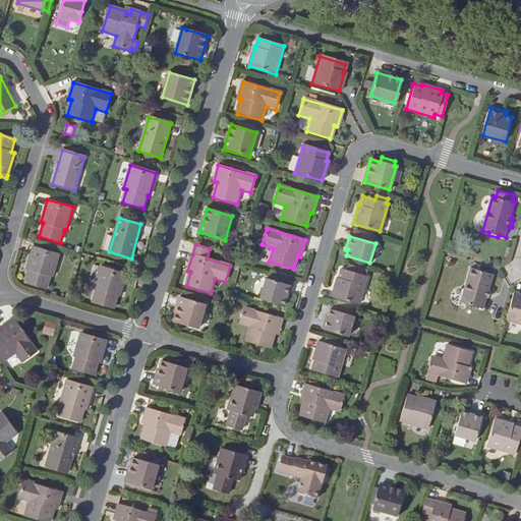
[(25,283),(47,289),(51,277),(53,277),(59,254),(34,246),(26,270),(30,271),(25,283)]
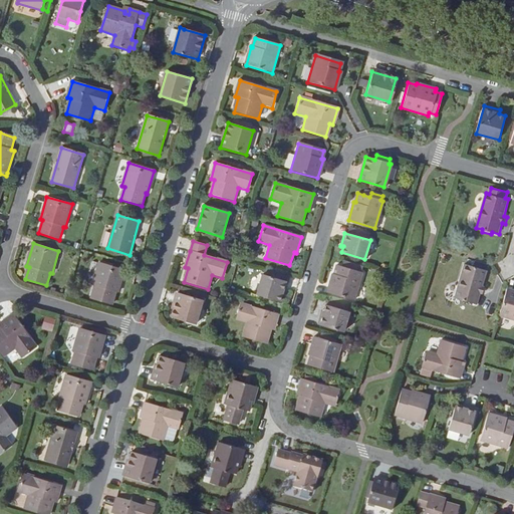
[(112,305),(115,292),(118,293),(124,270),(99,262),(92,285),(94,286),(91,299),(112,305)]
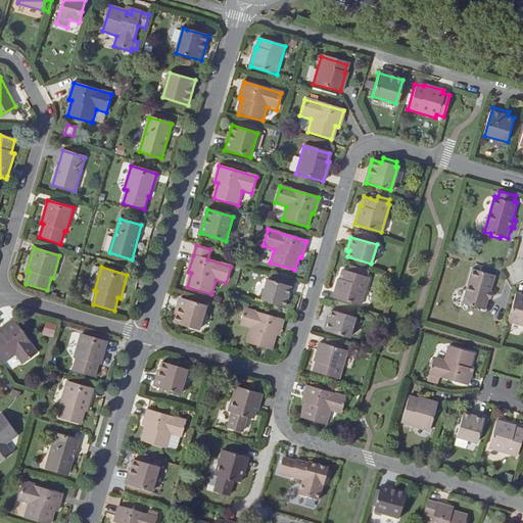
[(486,310),(489,298),(491,299),(493,292),(490,291),(495,275),(473,269),(463,302),(469,304),(468,307),(478,310),(479,307),(486,310)]
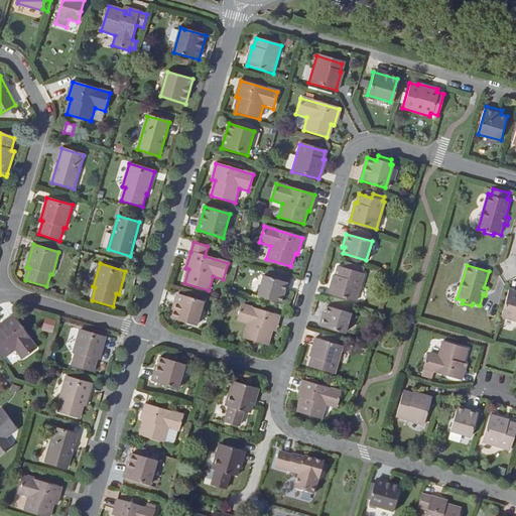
[(339,266),(336,275),(334,274),(329,292),(356,300),(364,273),(339,266)]
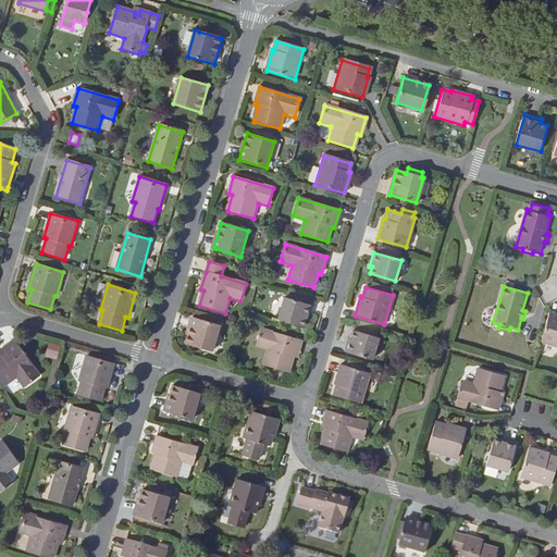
[(304,326),(306,320),(309,320),(312,307),(305,305),(307,299),(286,293),(285,298),(284,298),(277,319),(304,326)]
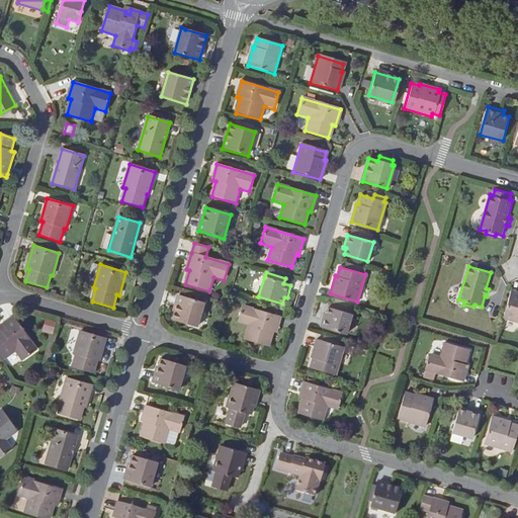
[(517,292),(511,291),(503,319),(517,323),(517,292)]
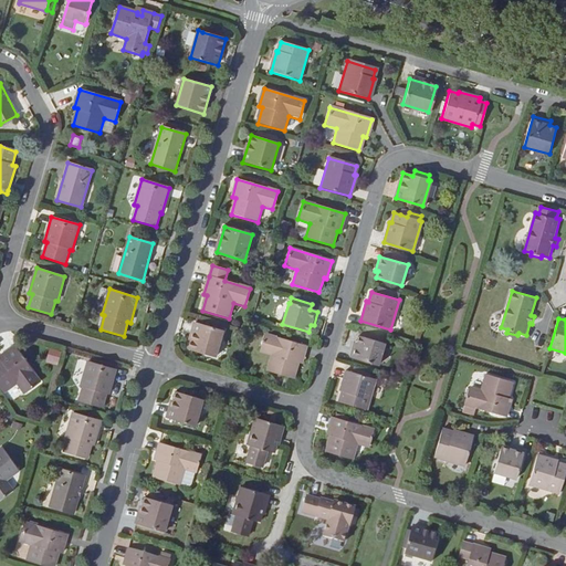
[(187,349),(216,357),(223,331),(196,323),(187,349)]
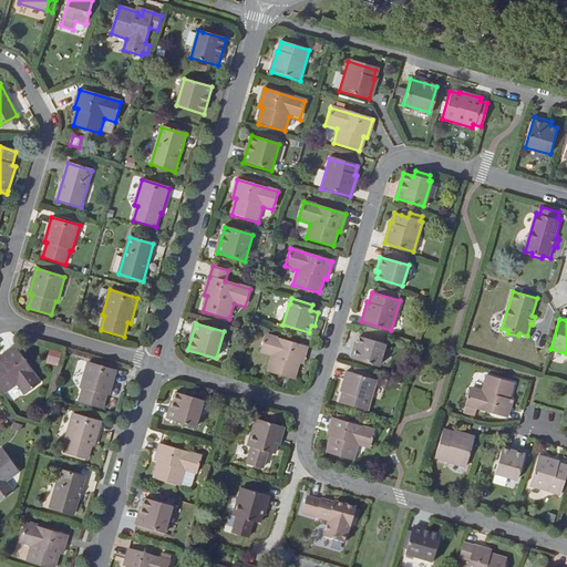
[(379,366),(385,343),(384,343),(385,339),(369,333),(368,338),(361,337),(360,336),(358,343),(356,342),(351,358),(379,366)]
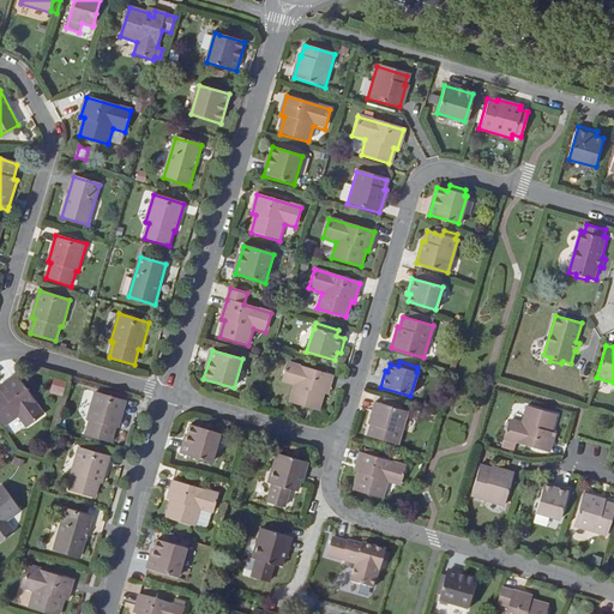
[(333,377),(288,363),(282,383),(295,386),(290,403),(319,411),(324,395),(327,396),(333,377)]
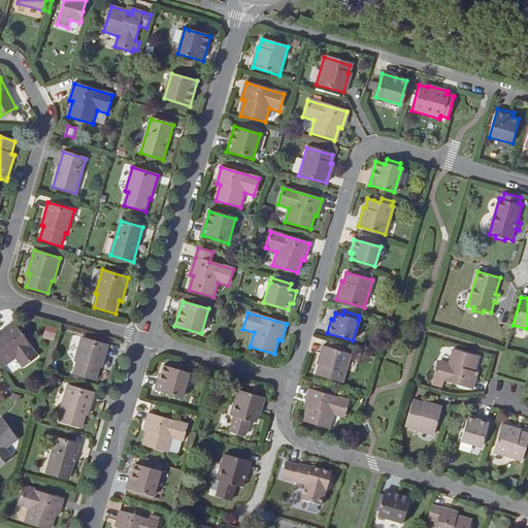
[(37,357),(13,324),(5,330),(7,333),(0,337),(0,361),(4,367),(19,357),(26,366),(37,357)]
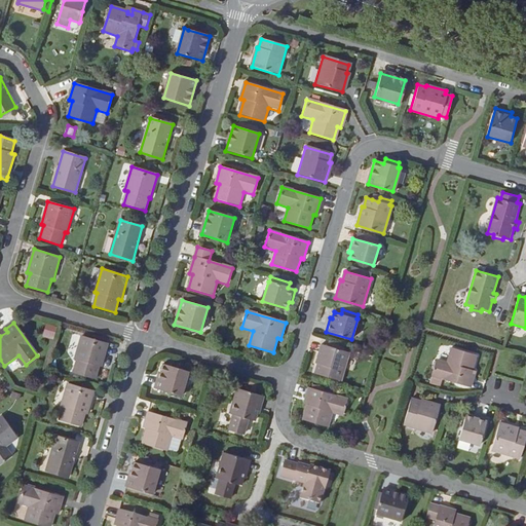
[(45,324),(42,336),(54,339),(58,326),(45,324)]
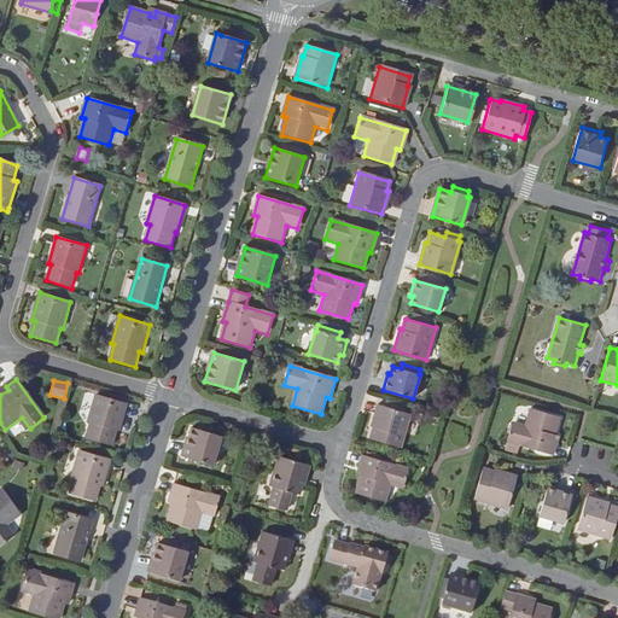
[(127,403),(97,395),(88,423),(91,424),(86,438),(111,445),(116,431),(118,431),(127,403)]
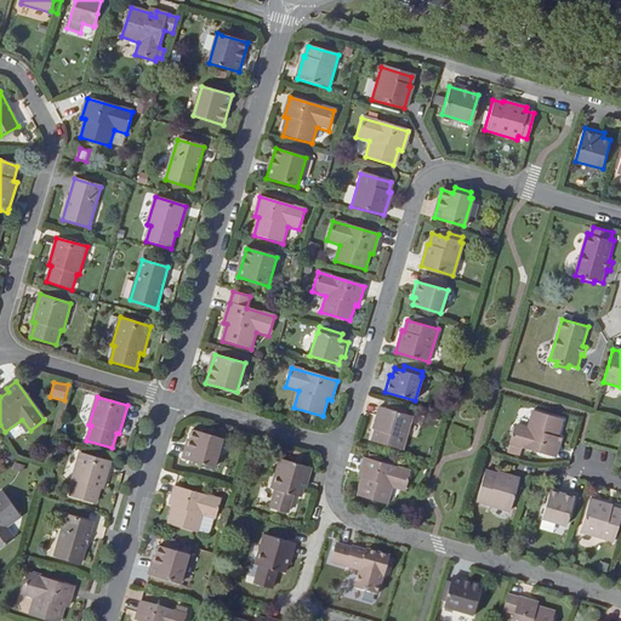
[(404,449),(412,417),(411,416),(412,410),(389,404),(387,410),(380,408),(374,429),(376,429),(372,440),(404,449)]
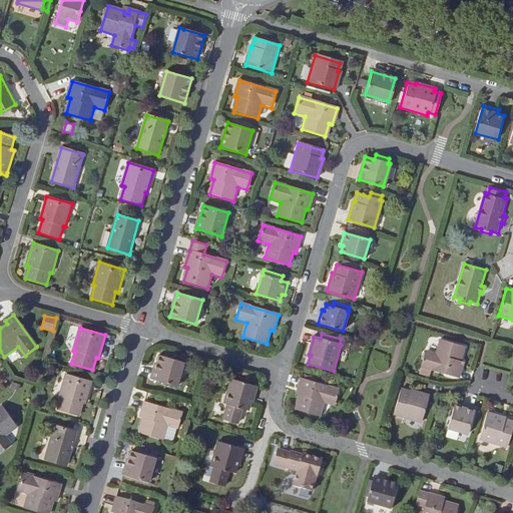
[(441,339),(437,353),(426,350),(422,366),(423,367),(421,371),(431,374),(432,369),(460,378),(464,362),(461,361),(465,347),(441,339)]
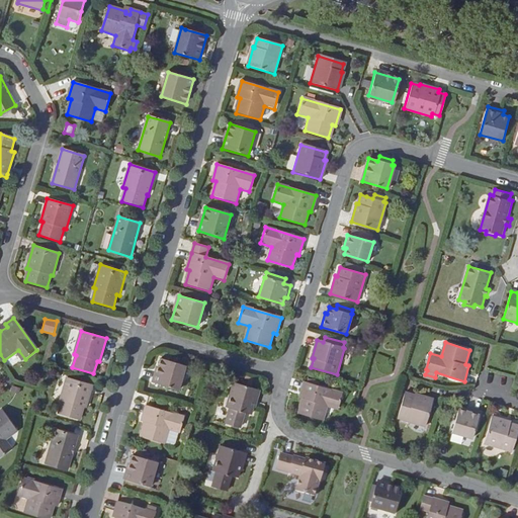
[(161,359),(153,382),(178,390),(185,366),(161,359)]
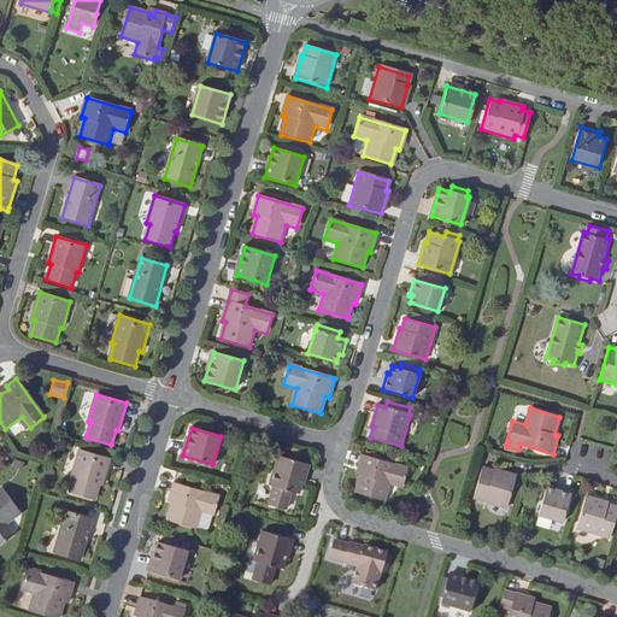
[(70,494),(95,501),(100,486),(101,486),(111,458),(80,450),(71,477),(75,479),(70,494)]
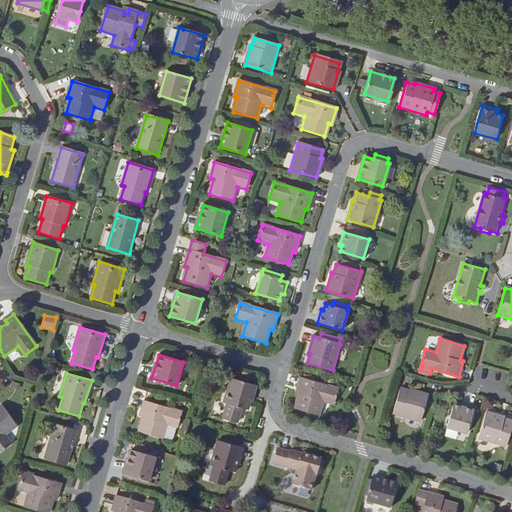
[(253,399),(257,386),(231,378),(224,403),(227,404),(223,418),(237,423),(242,409),(248,410),(251,399),(253,399)]
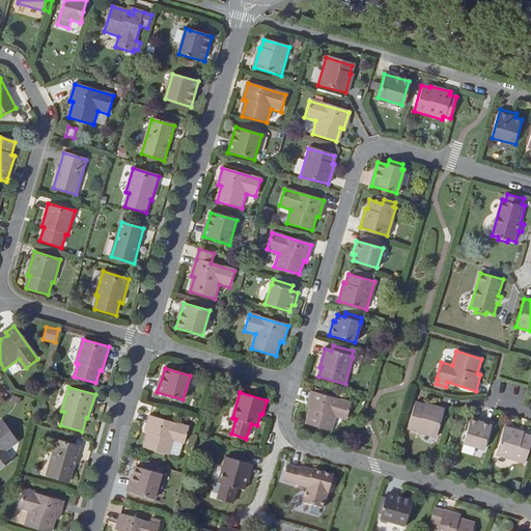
[(331,431),(335,418),(345,421),(351,403),(312,392),(307,409),(310,410),(306,424),(331,431)]
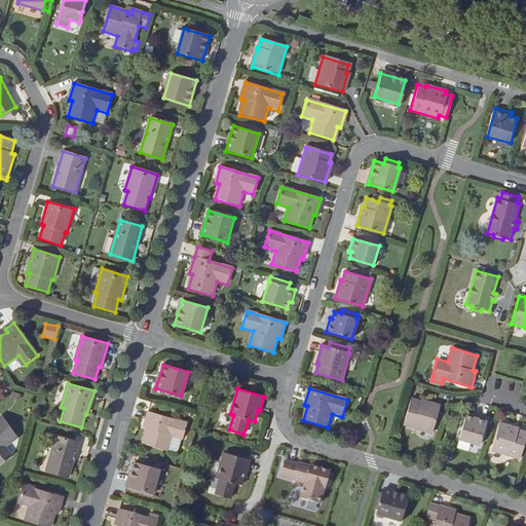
[(404,424),(433,433),(441,405),(421,400),(421,401),(411,398),(404,424)]
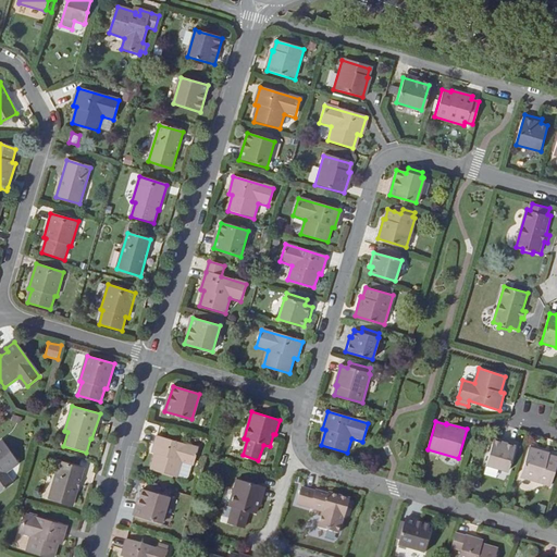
[(197,448),(157,436),(152,454),(156,455),(151,470),(177,478),(182,463),(192,467),(197,448)]
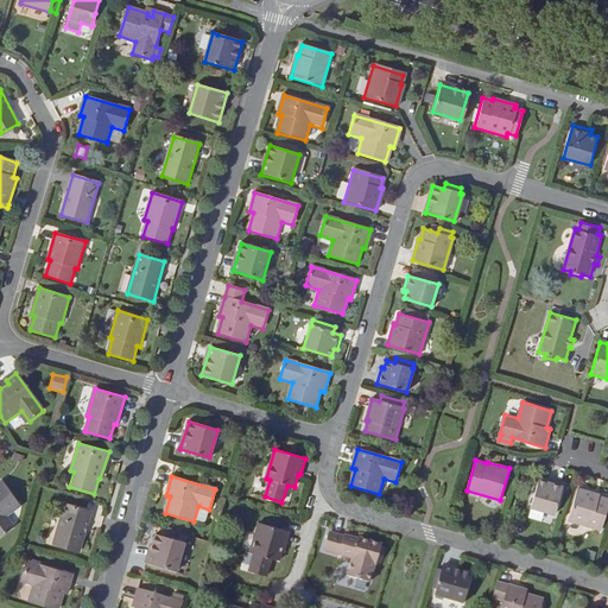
[(555,515),(563,487),(539,480),(531,508),(555,515)]
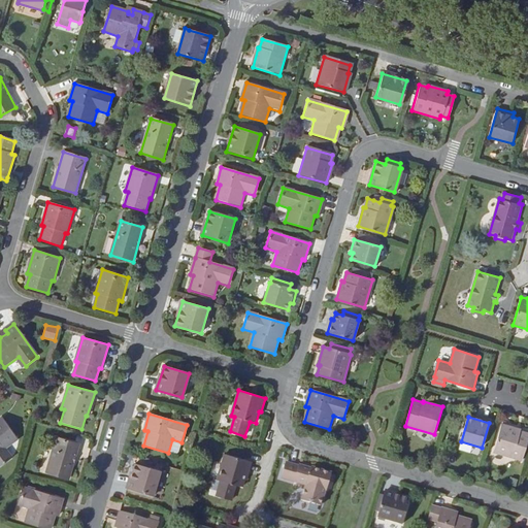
[(0,466),(9,460),(3,452),(18,440),(2,420),(0,421),(0,466)]
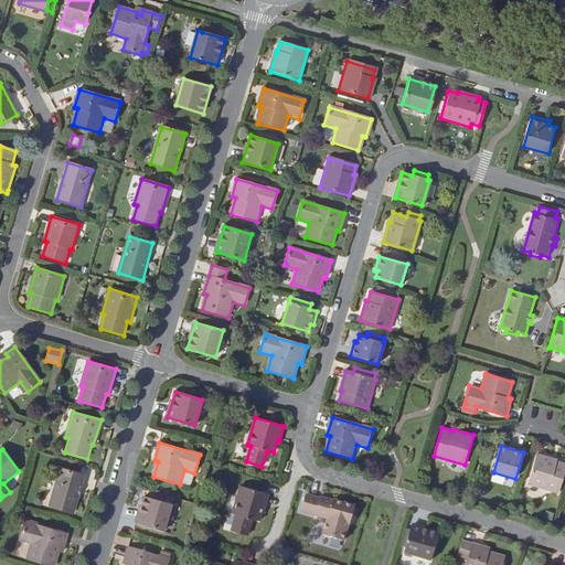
[(529,484),(558,493),(564,471),(564,464),(557,462),(557,460),(537,454),(529,484)]
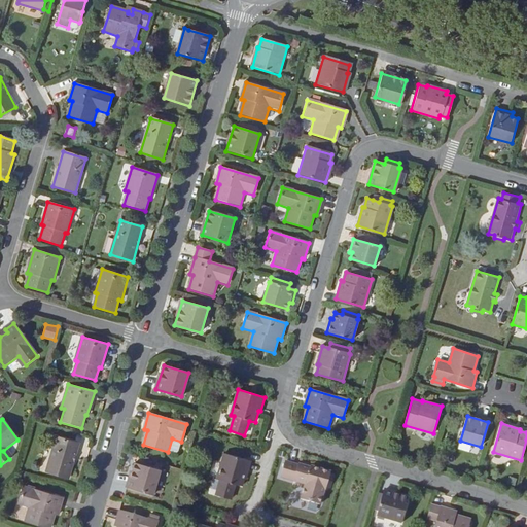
[(69,479),(78,444),(57,437),(46,472),(69,479)]
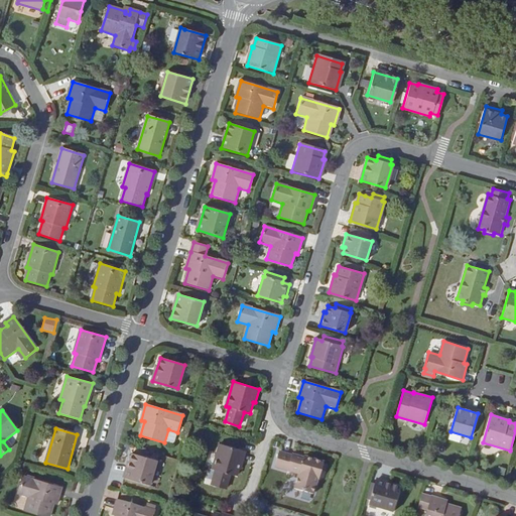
[(226,490),(230,475),(237,477),(240,465),(242,465),(246,453),(220,443),(212,470),(216,471),(211,486),(226,490)]
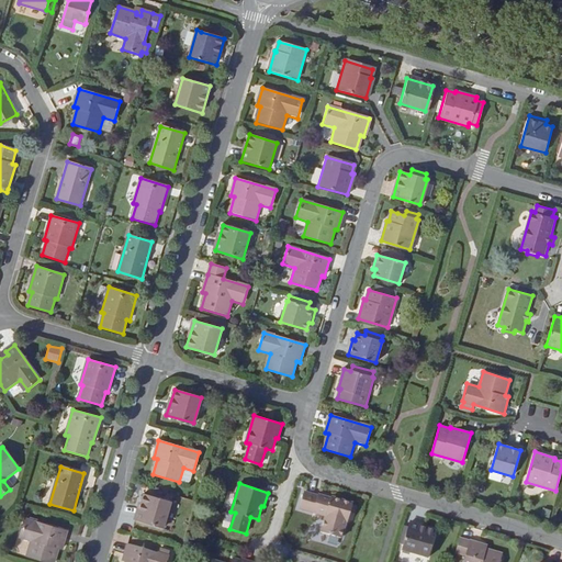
[(330,499),(318,495),(317,497),(304,493),(300,509),(325,517),(321,534),(341,539),(352,504),(332,497),(330,499)]
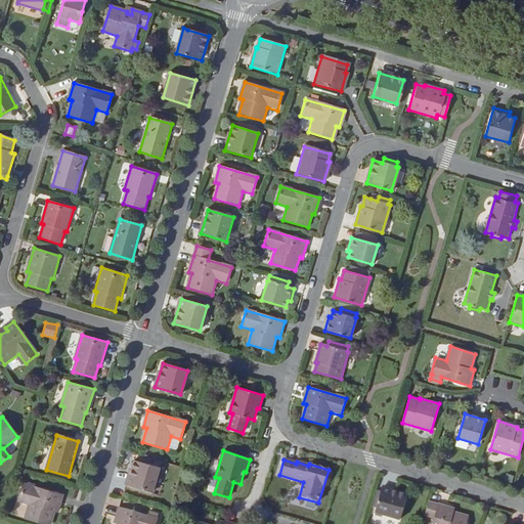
[(127,485),(151,493),(159,468),(134,461),(127,485)]
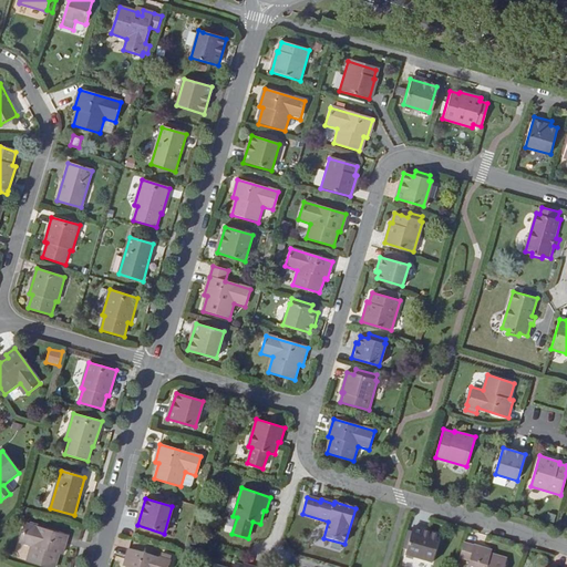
[(44,566),(54,566),(59,554),(62,555),(68,536),(26,523),(20,544),(31,547),(28,562),(44,566)]
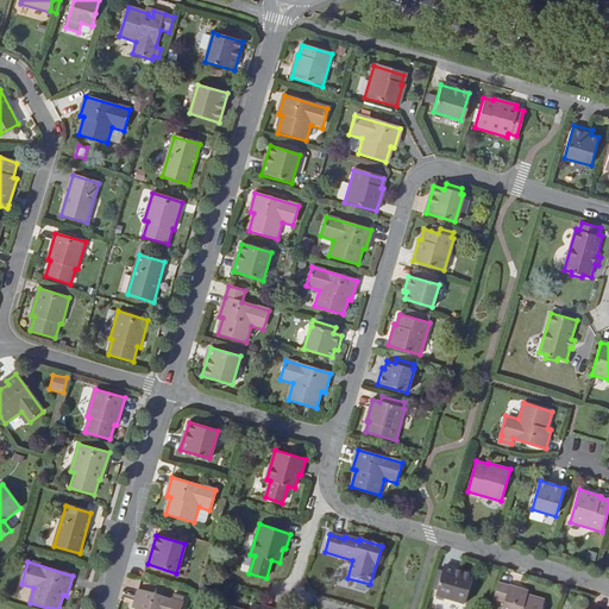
[(464,606),(472,576),(444,566),(435,597),(464,606)]
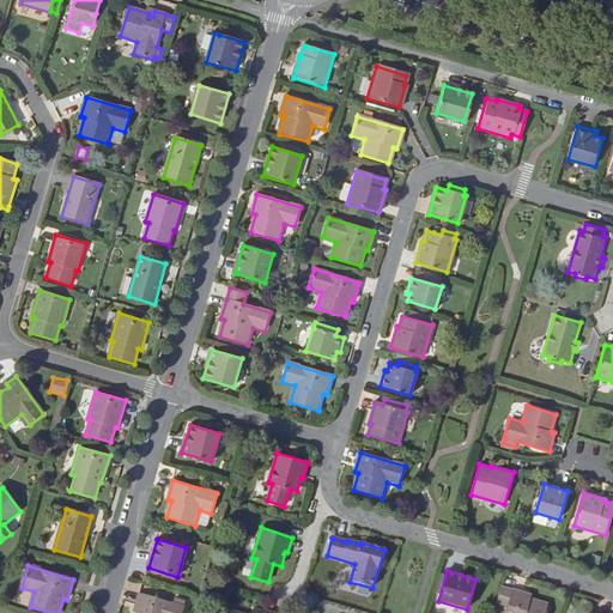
[(201,589),(199,598),(207,600),(210,592),(201,589)]
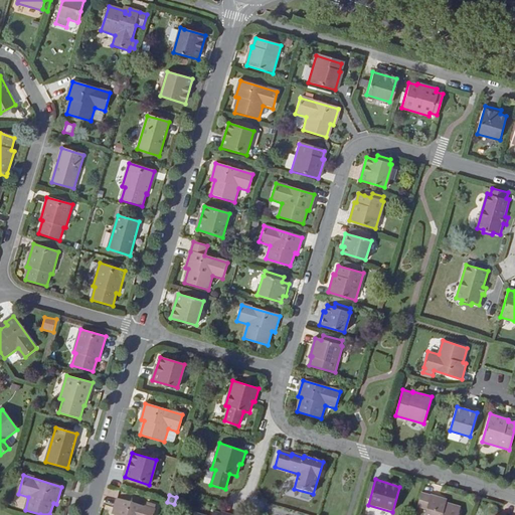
[(458,514),(461,509),(446,504),(447,501),(431,496),(424,514),(458,514)]
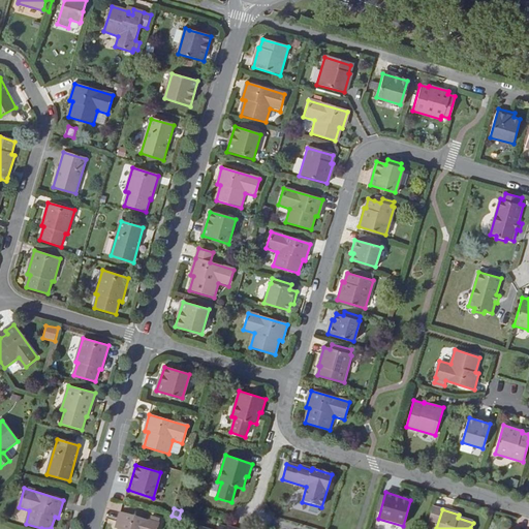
[(157,528),(159,524),(121,512),(116,528),(157,528)]
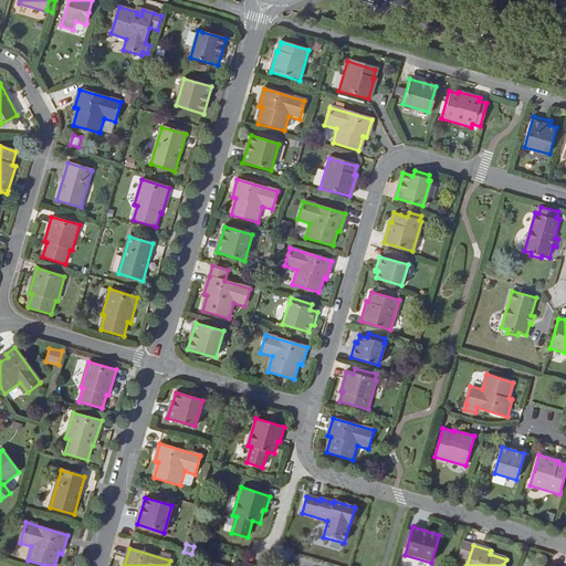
All buildings are outlined.
